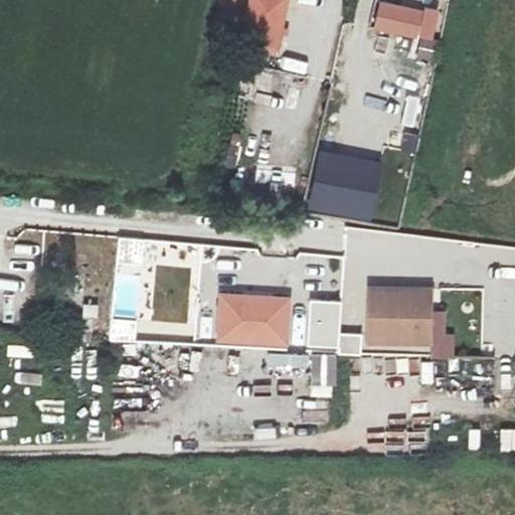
[(276,52),(286,0),(251,0),(243,45),(276,52)]
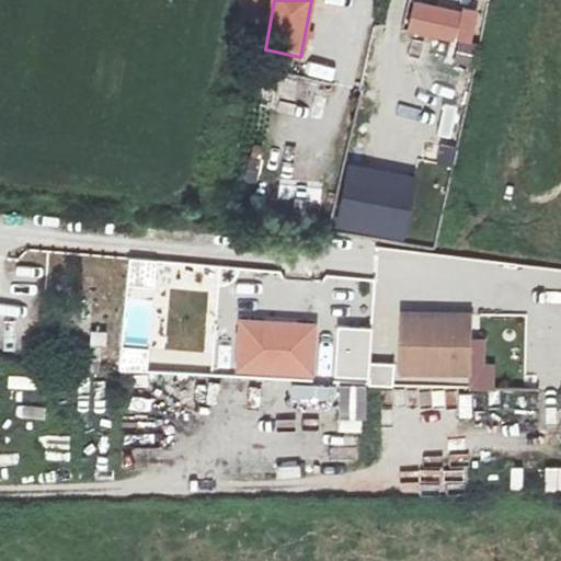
[(461,42),(468,11),(416,0),(410,31),(461,42)]
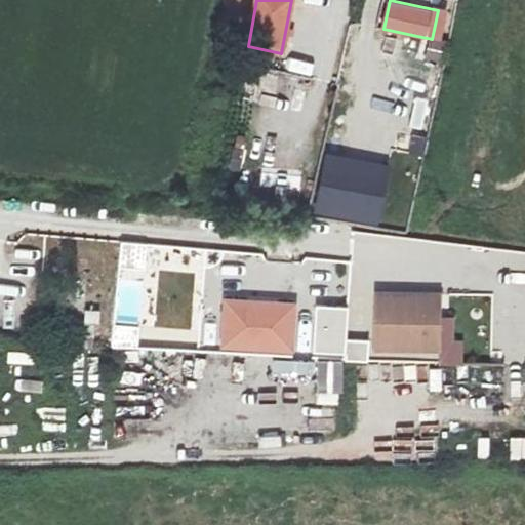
[(447,43),(432,39),(428,55),(443,59),(447,43)]
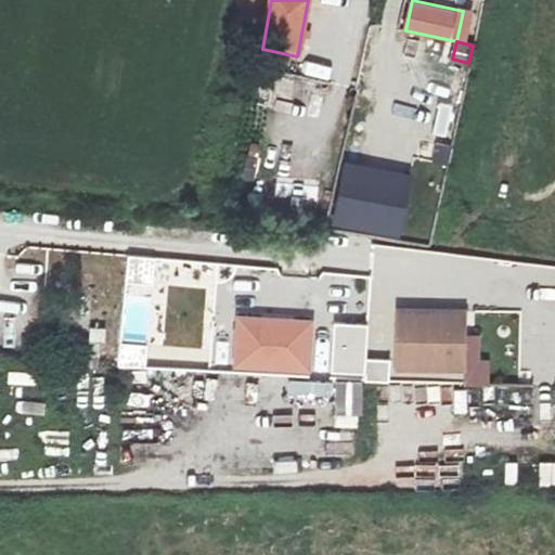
[(267,102),(282,110),(295,85),(280,77),(267,102)]
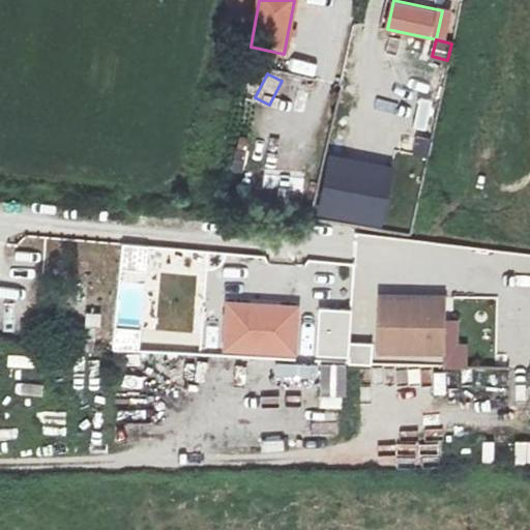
[(414,125),(427,129),(436,100),(422,96),(414,125)]
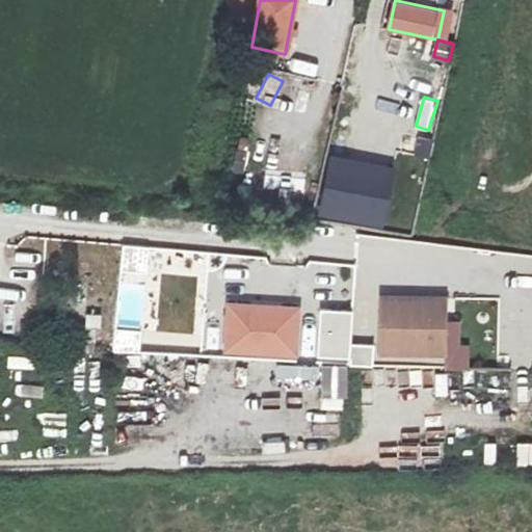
[(397,168),(327,156),(317,213),(387,225),(397,168)]
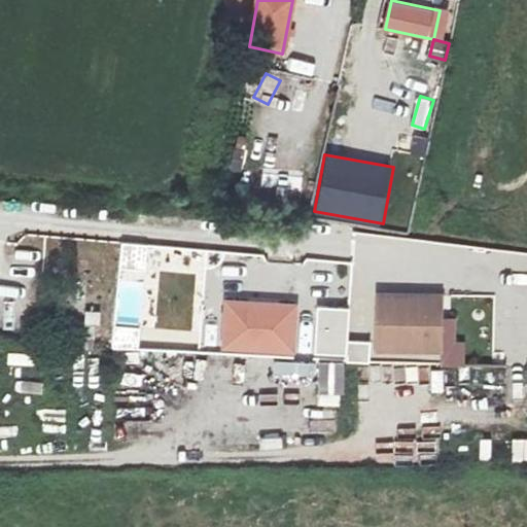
[(262,169),(256,203),(302,211),(307,177),(262,169)]
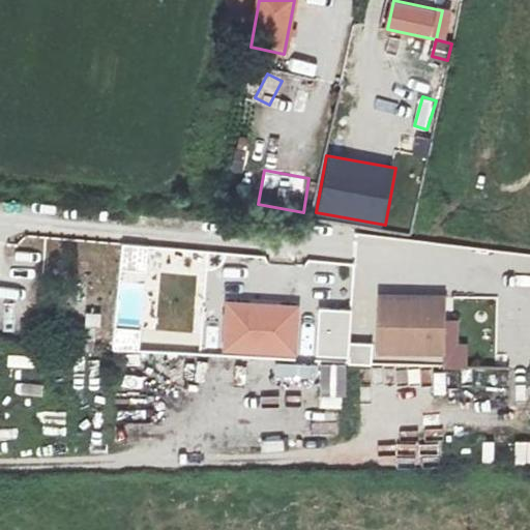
[(154,247),(122,245),(122,271),(151,271),(154,247)]
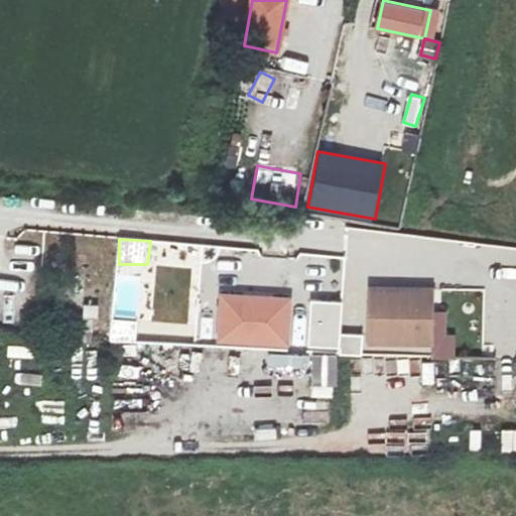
[(16,241),(15,254),(38,258),(40,244),(16,241)]
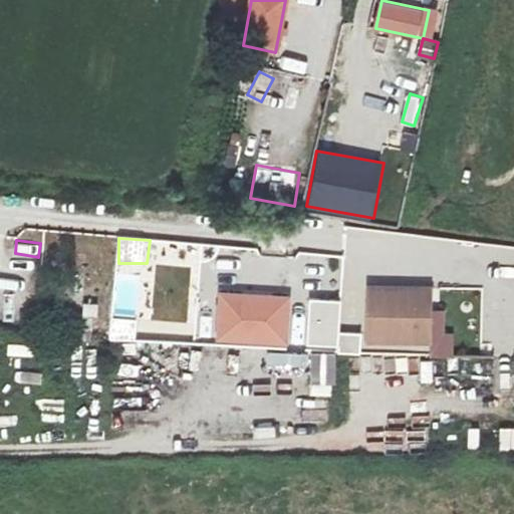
[(441,284),(372,283),(372,346),(433,350),(441,284)]
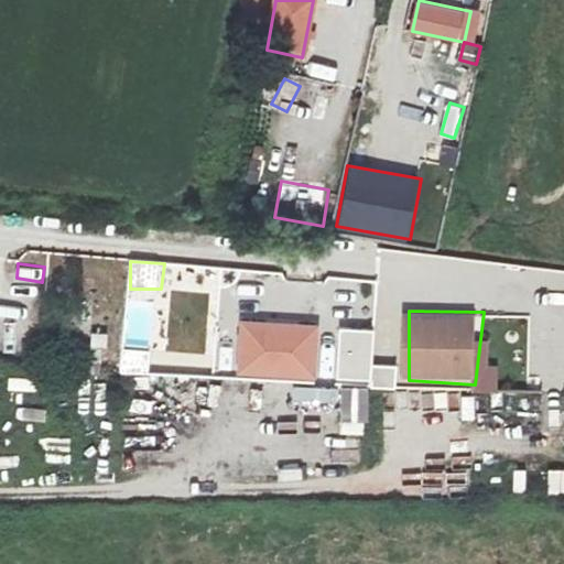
[(326,325),(247,318),(239,371),(321,379),(326,325)]
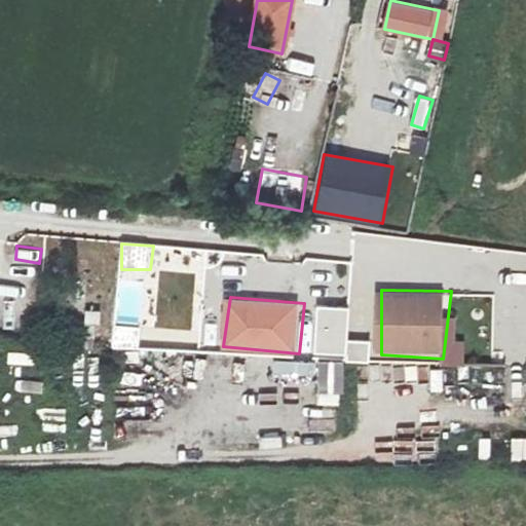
[(102,313),(88,310),(86,325),(53,321),(55,347),(96,348),(101,340),(102,313)]
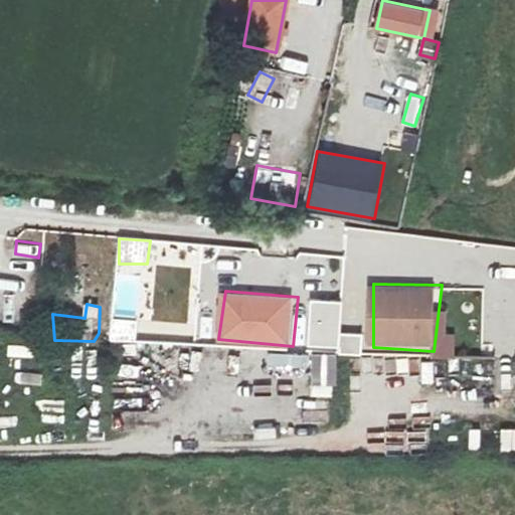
[(340,310),(320,309),(318,343),(340,345),(340,310)]
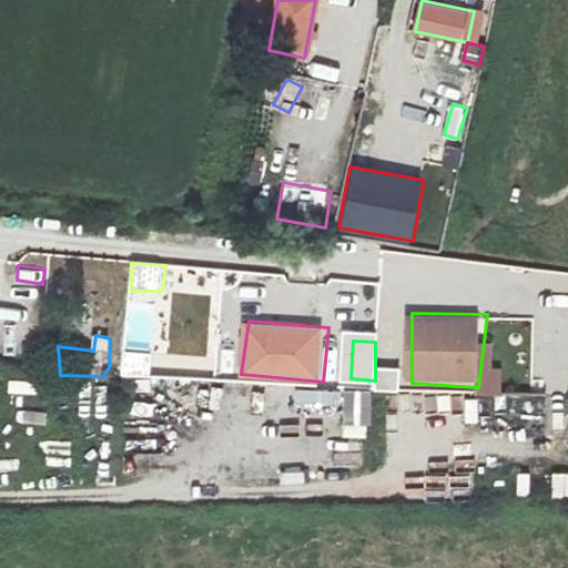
[(406,383),(404,365),(381,362),(381,379),(406,383)]
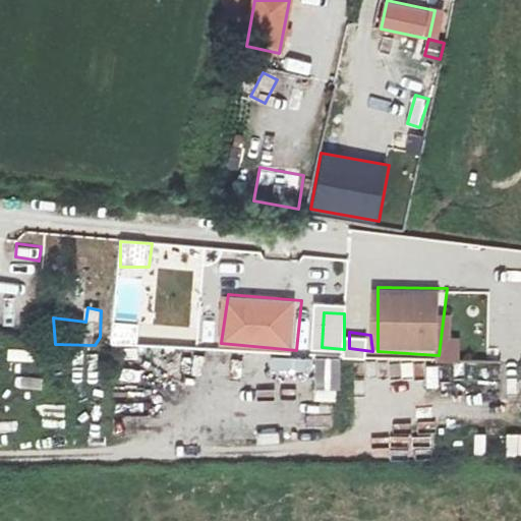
[(6,334),(4,357),(37,360),(39,337),(6,334)]
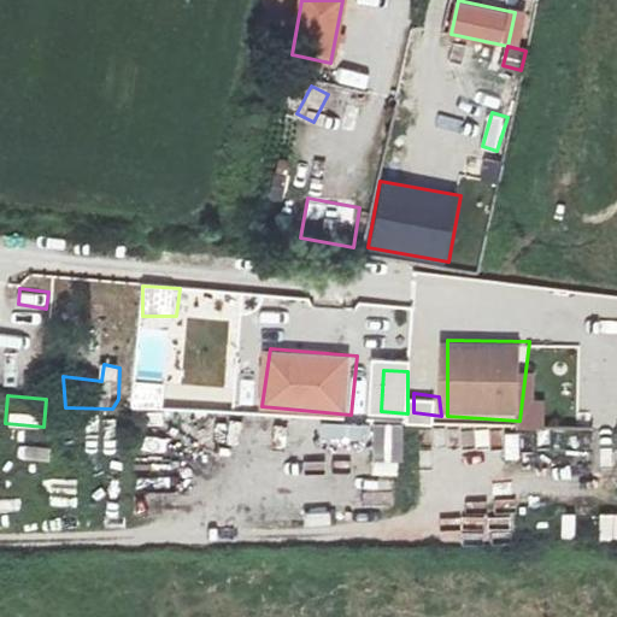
[(372,422),(372,462),(404,462),(405,422),(372,422)]
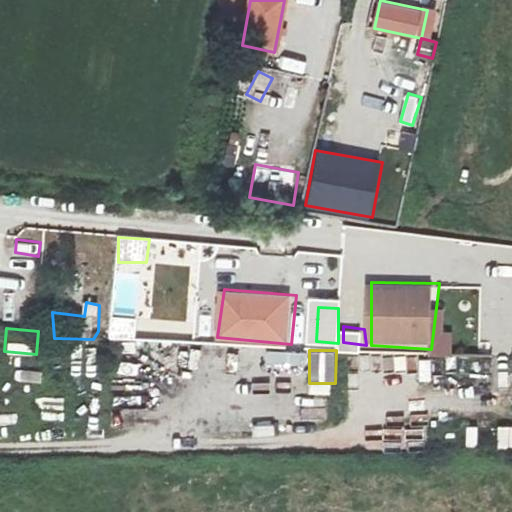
[(411,436),(410,446),(430,446),(431,417),(388,416),(388,435),(411,436)]
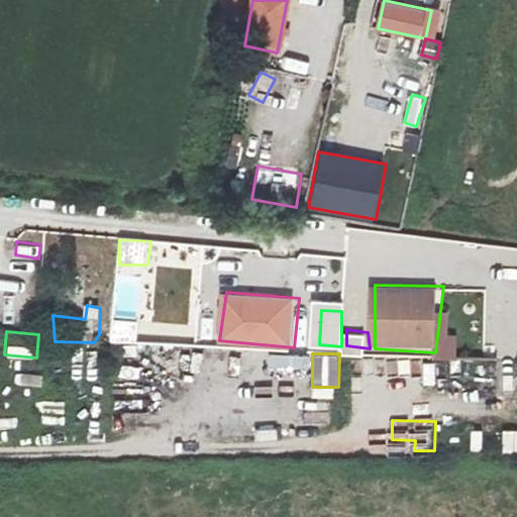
[(516,452),(516,429),(504,430),(504,453),(516,452)]
